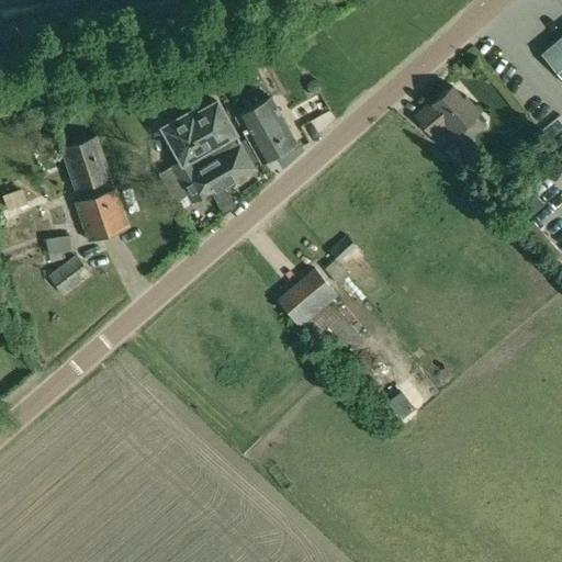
[(561,37),(544,54),(561,75),(561,37)]
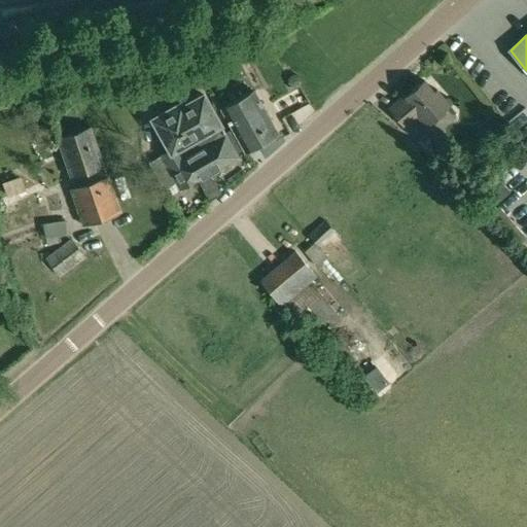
[(288,77),(287,82),(290,86),(295,88),(301,85),(302,79),(299,75),(293,74),(288,77)]
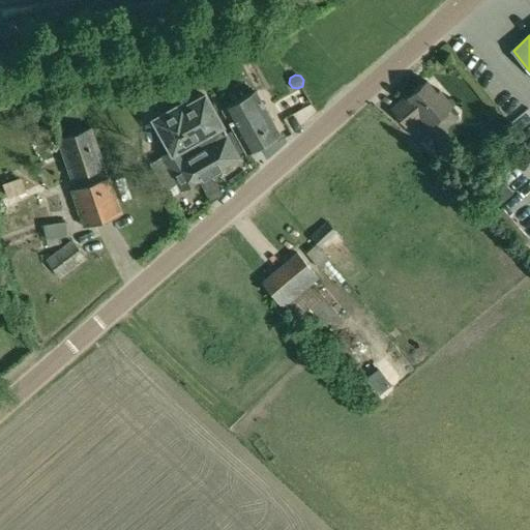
[(408,99),(393,112),(406,127),(418,116),(428,127),(452,107),(439,90),(436,92),(427,81),(407,97),(408,99)]
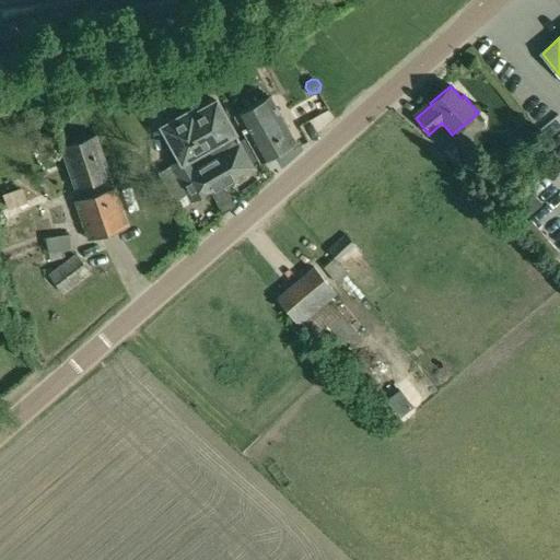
[(269,96),(234,114),(246,136),(247,135),(259,159),(261,162),(294,142),(269,96)]
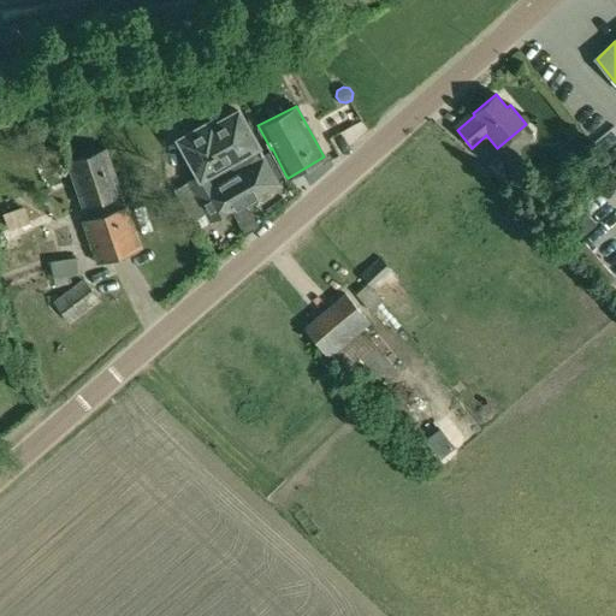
[(188,182),(173,189),(193,221),(206,214),(209,220),(230,209),(244,202),(250,199),(278,183),(276,178),(285,175),(272,148),(271,149),(262,154),(258,144),(237,111),(213,124),(211,120),(178,138),(191,161),(187,164),(194,178),(188,182)]
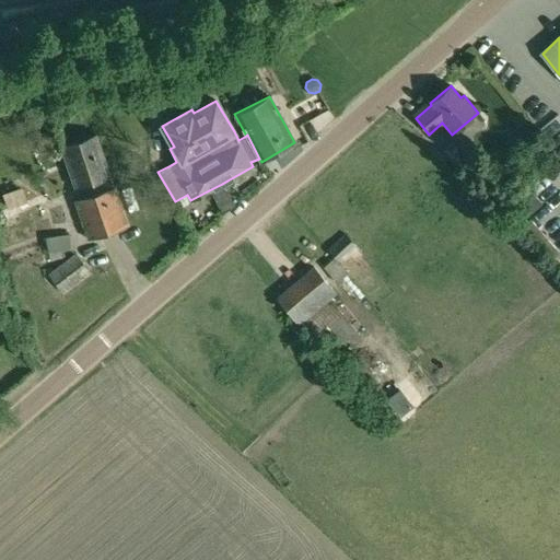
[(97,133),(62,146),(76,187),(79,186),(83,197),(76,199),(89,240),(130,224),(116,187),(115,187),(111,175),(97,133)]
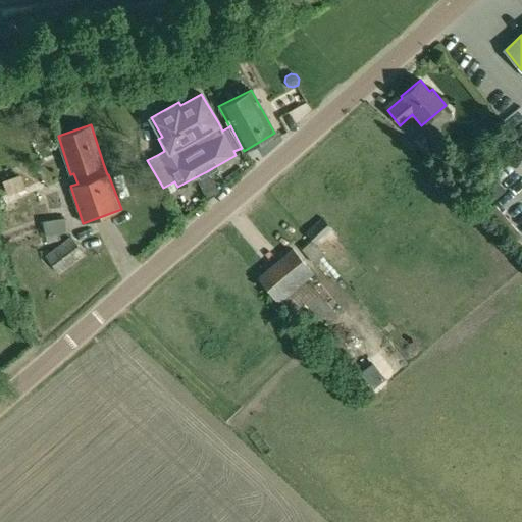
[(422,133),(413,141),(425,157),(435,149),(433,146),(424,136),(422,133)]
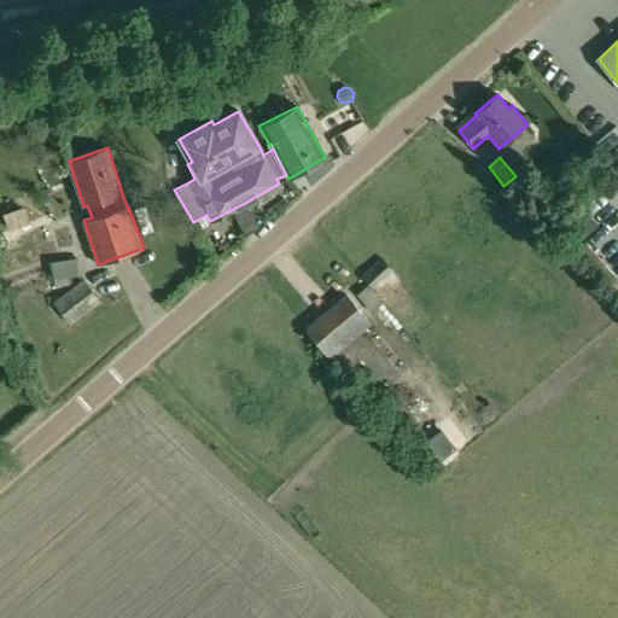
[(7,173),(0,174),(0,197),(15,193),(7,173)]
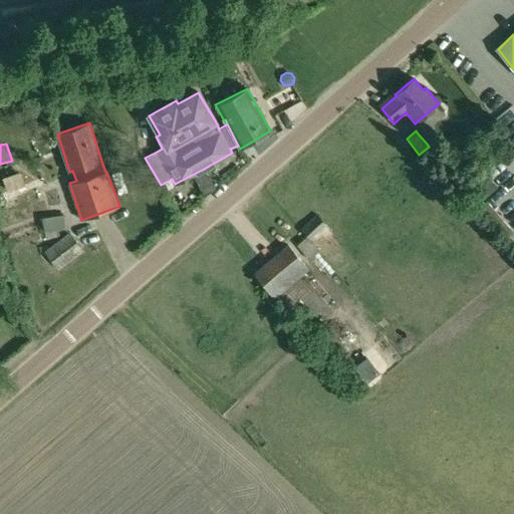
[(209,166),(204,169),(209,177),(214,175),(209,166)]
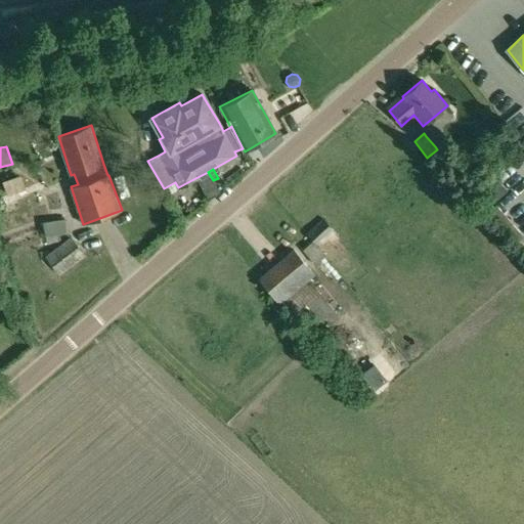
[(0,210),(20,209),(18,173),(0,173),(0,210)]
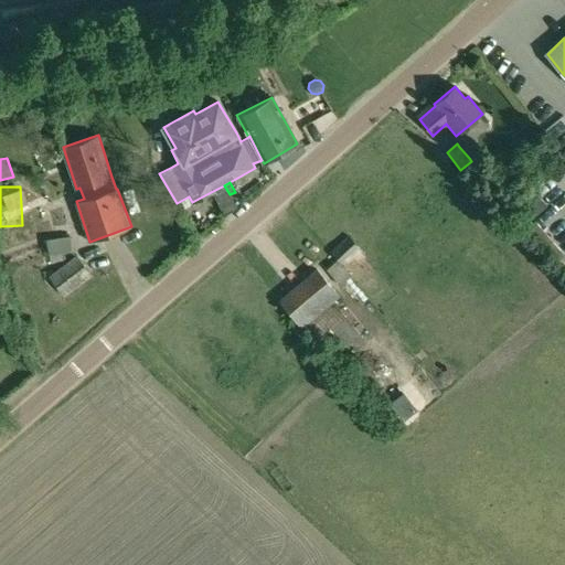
[(216,212),(223,222),(246,208),(240,196),(216,212)]
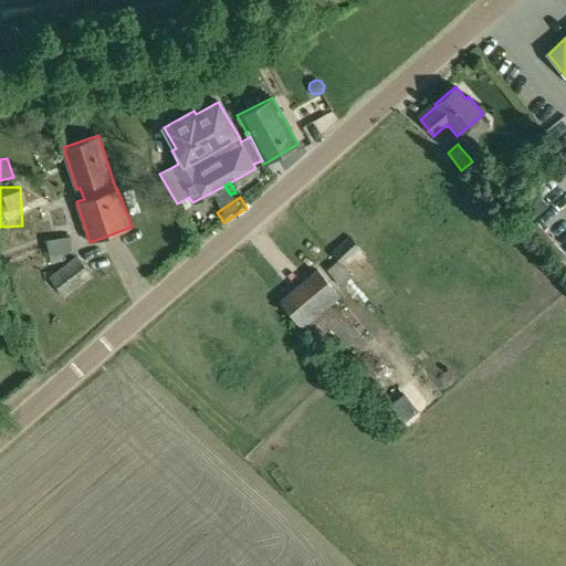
[(58,238),(46,239),(51,262),(66,260),(65,252),(73,250),(70,223),(55,226),(58,238)]
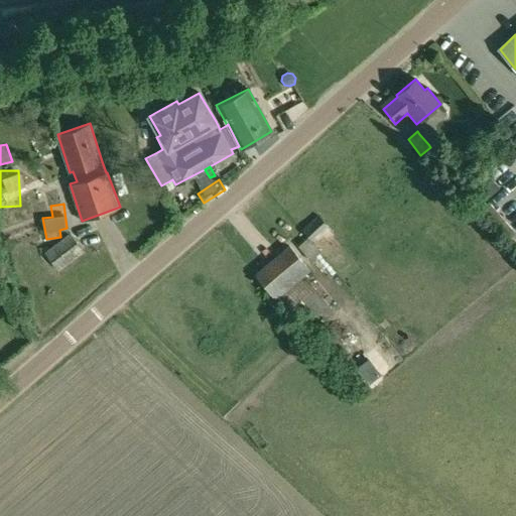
[(317,216),(301,230),(311,240),(328,226),(317,216)]
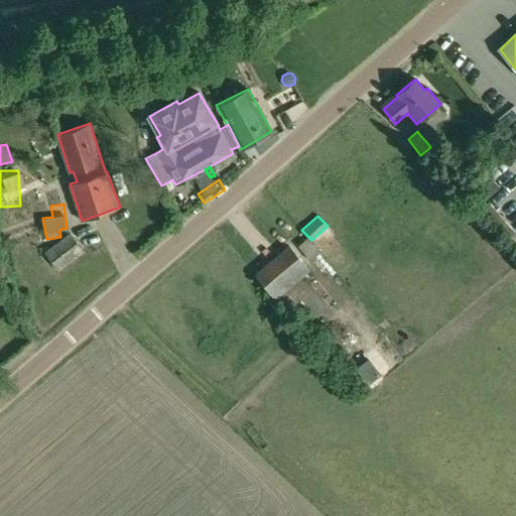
[(40,222),(6,234),(10,245),(44,233),(40,222)]
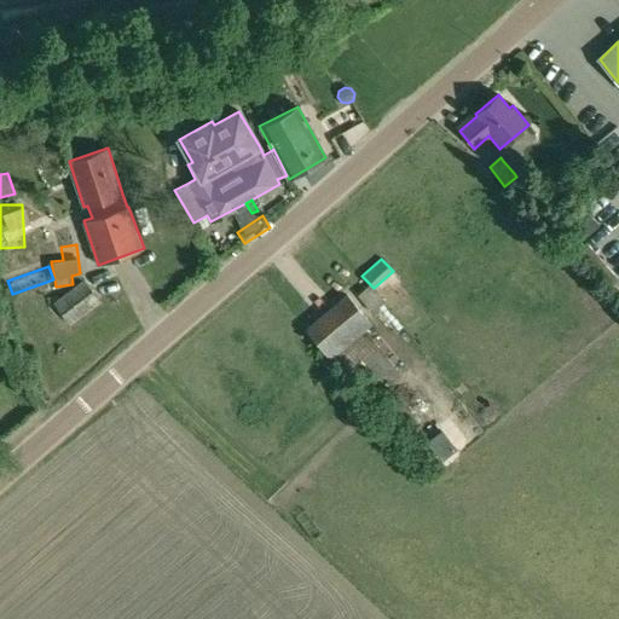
[(85,278),(53,301),(70,324),(102,301),(85,278)]
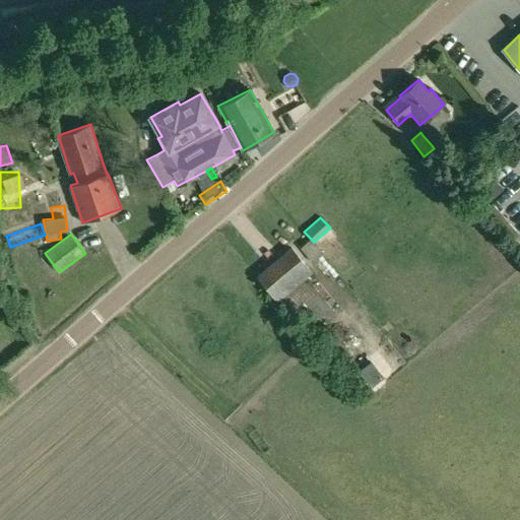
[(312,239),(301,248),(313,264),(324,255),(312,239)]
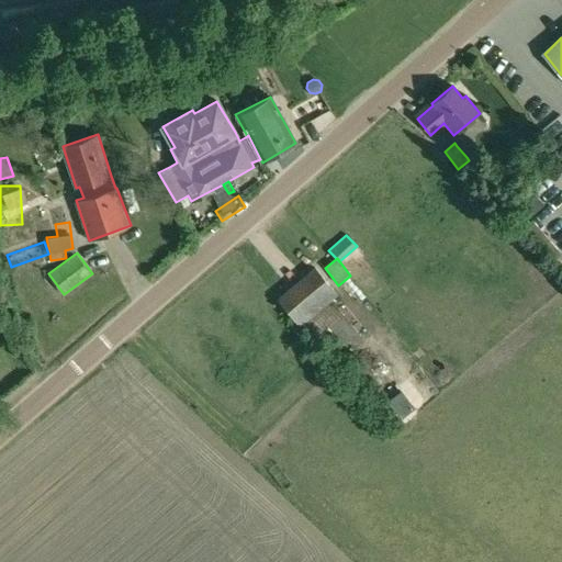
[(315,267),(278,300),(315,343),(330,329),(344,345),(358,333),(336,307),(343,301),(338,296),(339,295),(315,267)]
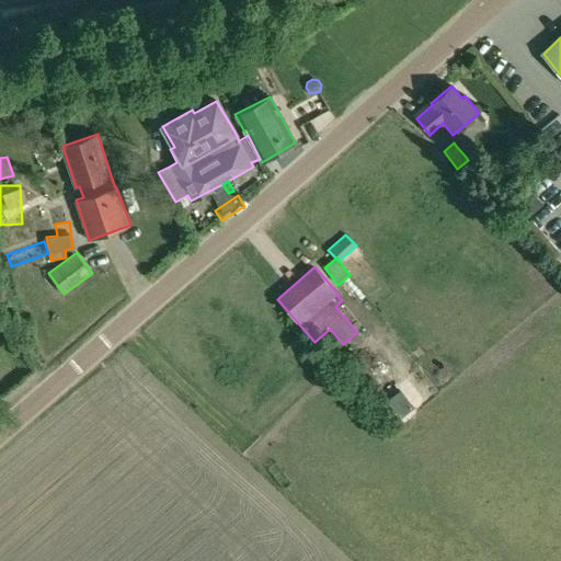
[(466,350),(477,340),(467,329),(456,339),(466,350)]
